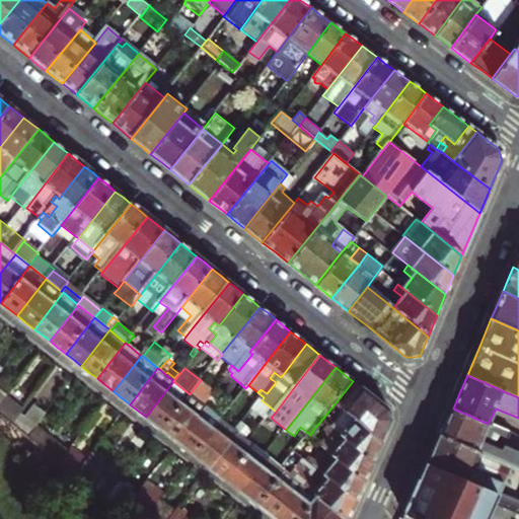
[(173,381),(146,417),(155,424),(161,429),(190,394),(173,381)]
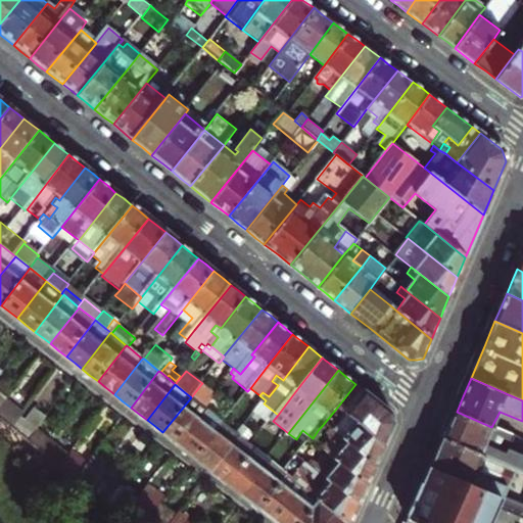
[(201,384),(191,397),(207,410),(217,397),(201,384)]
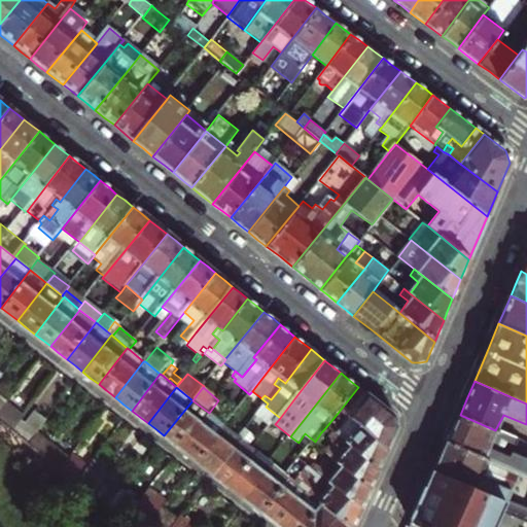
[(393,415),(358,387),(339,412),(349,419),(389,450),(394,438),(398,428),(396,422),(393,415)]
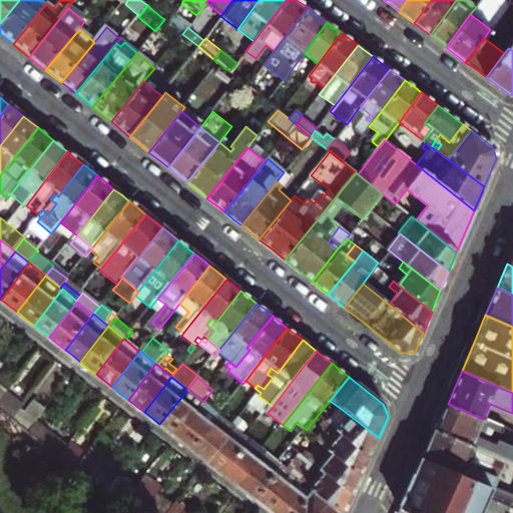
[(0,407),(12,418),(25,401),(0,381),(0,407)]
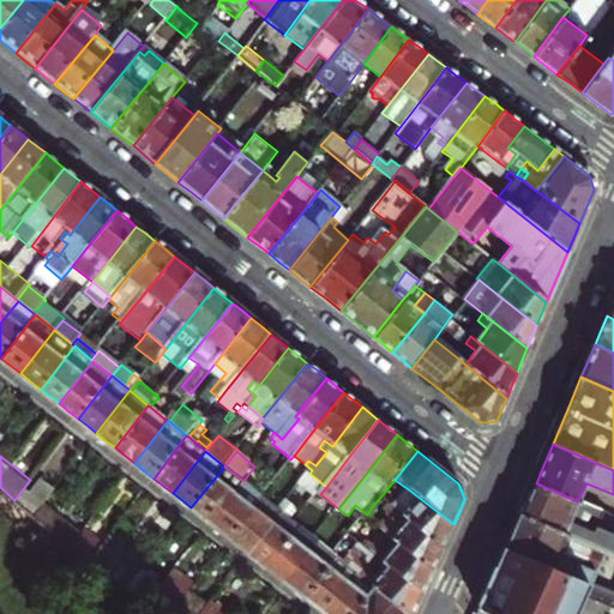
[(202,516),(210,523),(244,481),(224,467),(191,507),(202,516)]
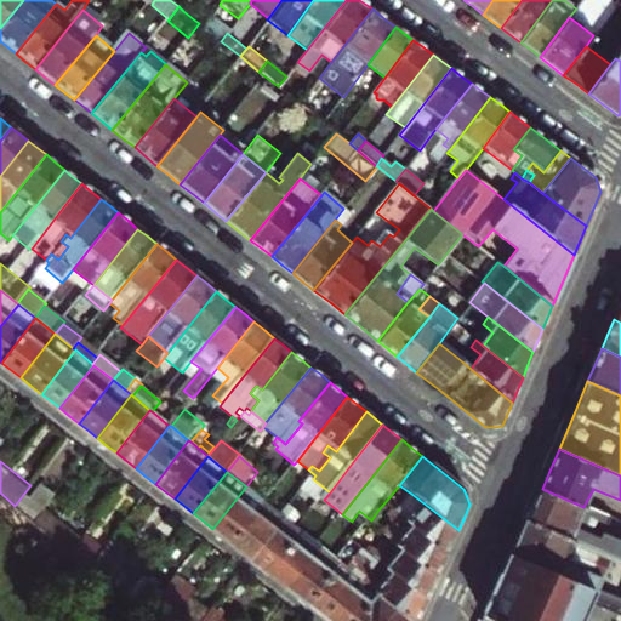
[(30,485),(15,506),(33,519),(55,491),(36,478),(30,485)]
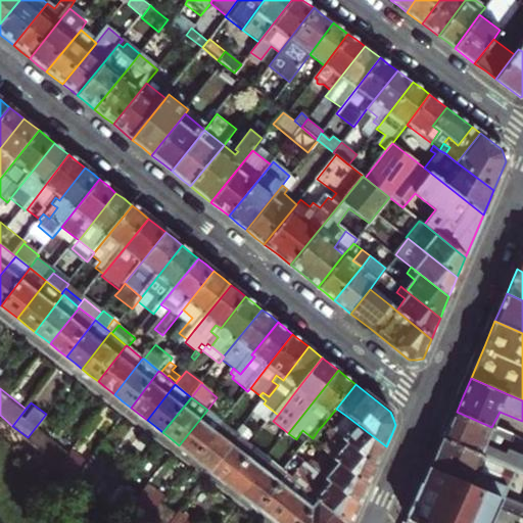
[(186,450),(195,458),(223,422),(207,410),(179,445),(186,450)]
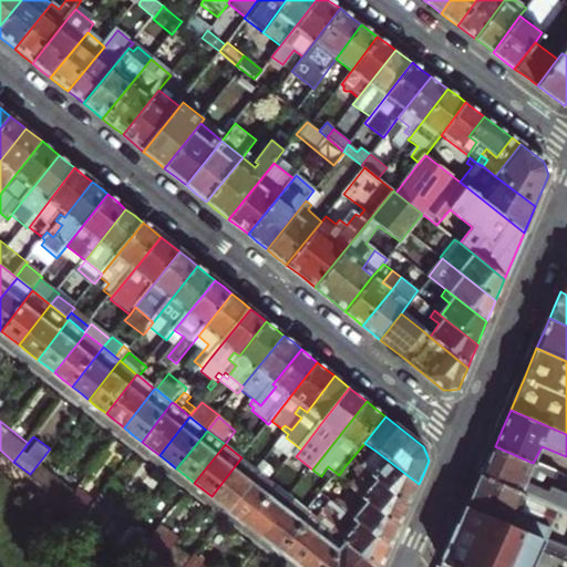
[(550,471),(533,463),(495,446),(488,462),(482,476),(559,511),(566,514),(566,497),(544,487),(550,471)]
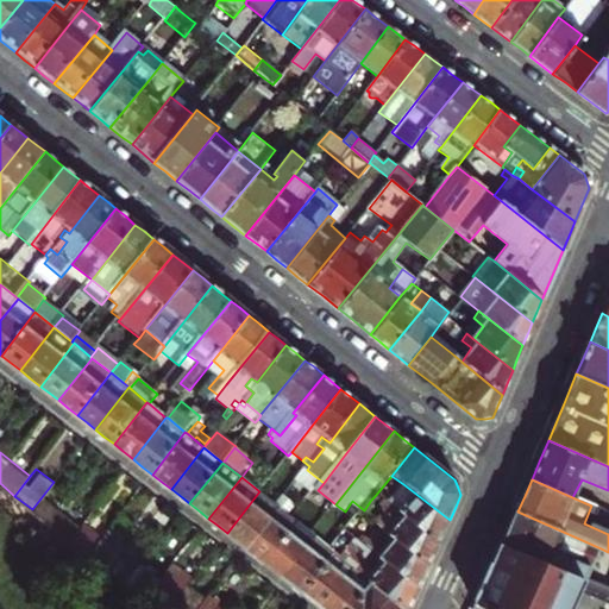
[(74,495),(55,481),(54,482),(32,509),(50,525),(74,495)]
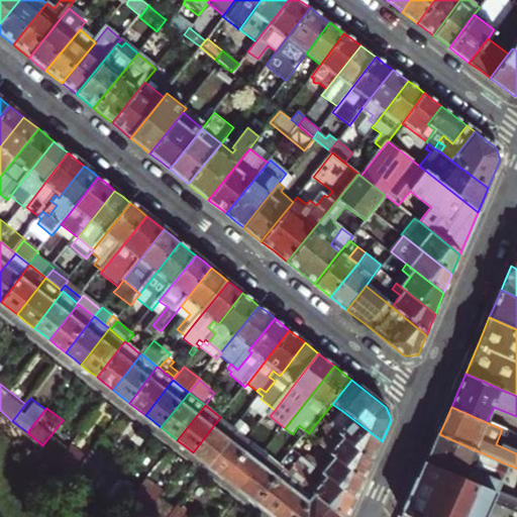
[(328,428),(333,432),(337,427),(342,431),(338,436),(371,463),(377,452),(382,441),(342,411),(328,428)]
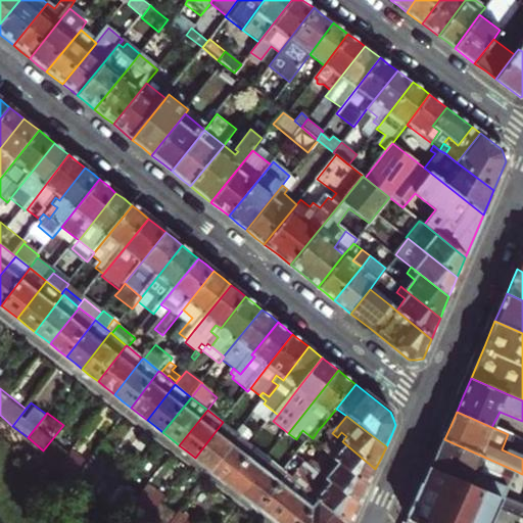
[(202,464),(210,470),(238,434),(223,422),(195,458),(202,464)]
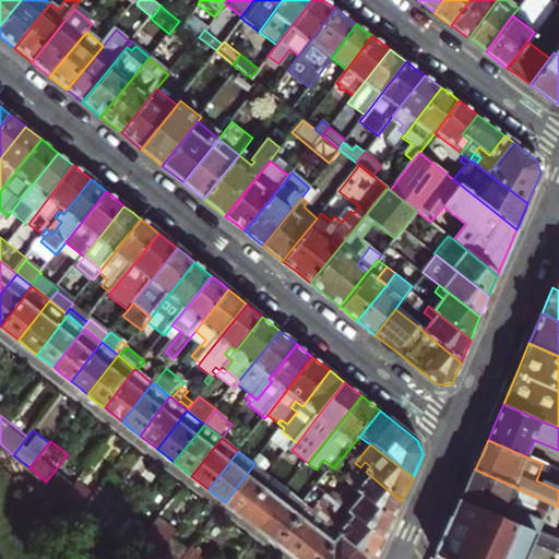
[(75,479),(85,468),(68,454),(46,482),(63,495),(75,479)]
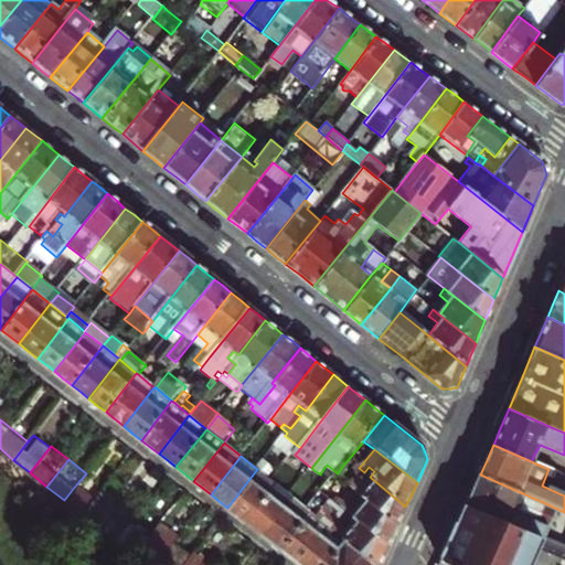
[(257,469),(265,476),(272,468),(264,462),(257,469)]
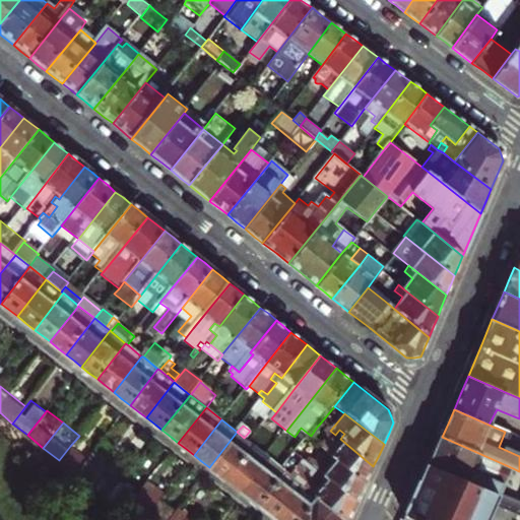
[(369,475),(373,466),(340,439),(344,434),(339,430),(335,435),(330,431),(327,429),(323,434),(330,440),(323,449),(324,450),(333,457),(365,483),(369,475)]
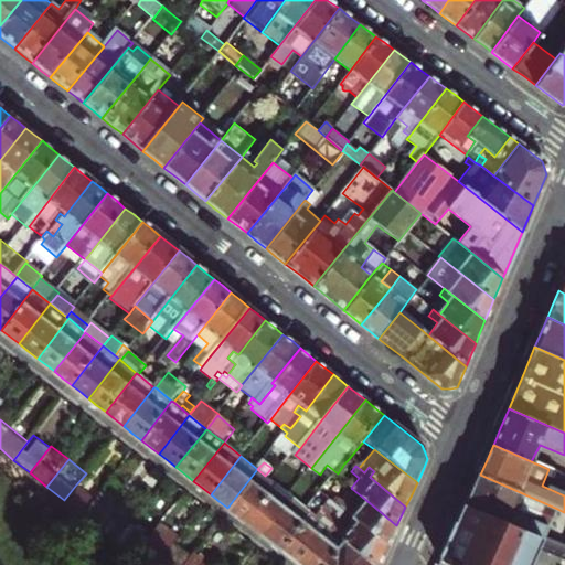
[(236,514),(245,522),(275,483),(265,476),(257,469),(227,508),(236,514)]
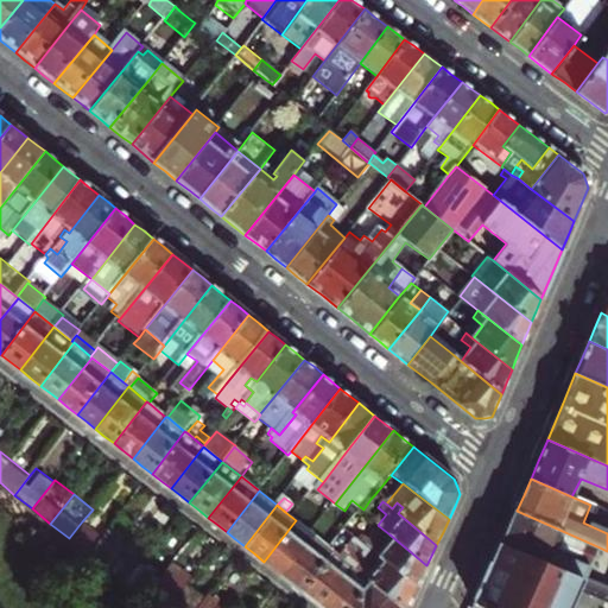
[(600,548),(517,511),(511,524),(502,543),(584,578),(600,548)]
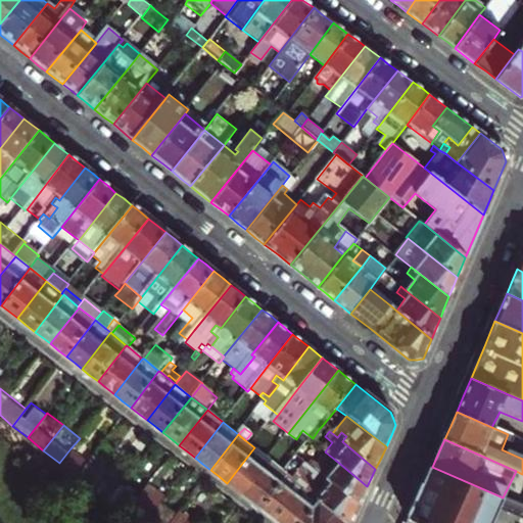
[(236,490),(243,495),(271,460),(254,447),(227,483),(236,490)]
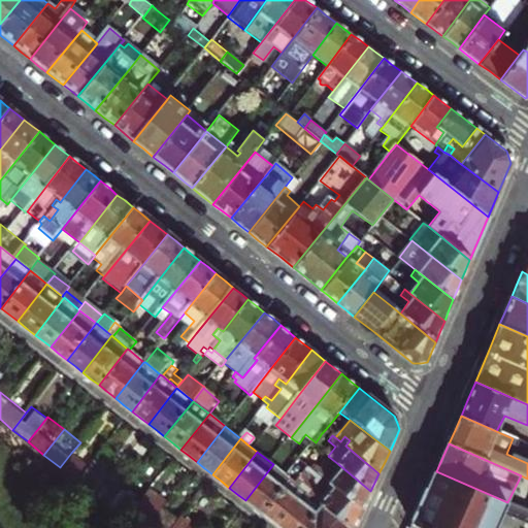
[(71,453),(60,467),(76,482),(89,466),(71,453)]
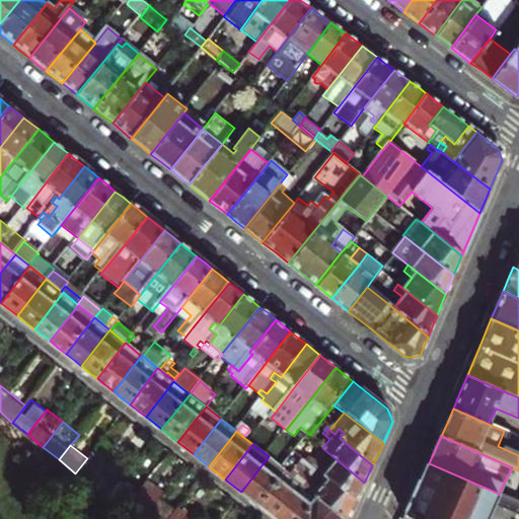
[(310,458),(307,462),(313,467),(319,472),(323,467),(327,471),(323,475),(326,478),(356,502),(360,492),(364,483),(332,456),(323,449),(314,461),(310,458)]
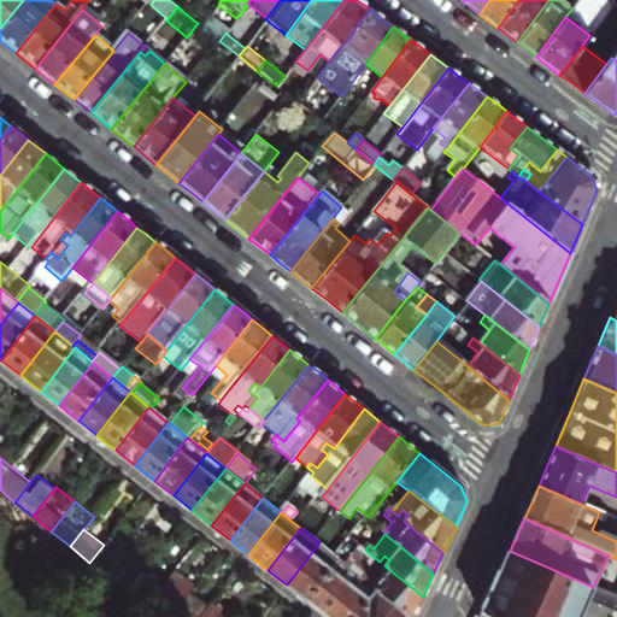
[(122,563),(131,551),(111,535),(104,545),(89,563),(110,577),(122,563)]
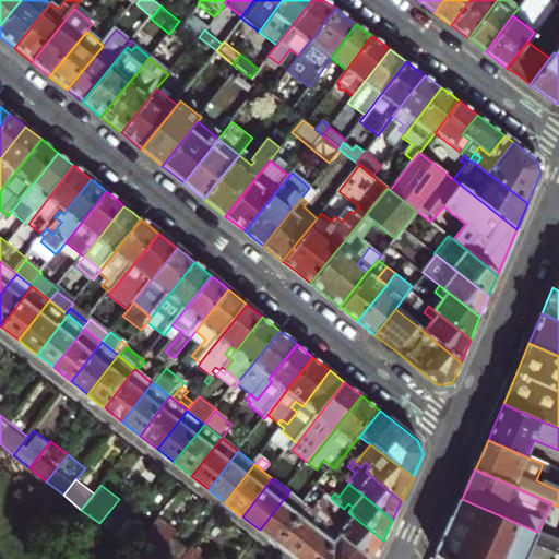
[(289,491),(260,530),(269,536),(276,543),(306,506),(289,491)]
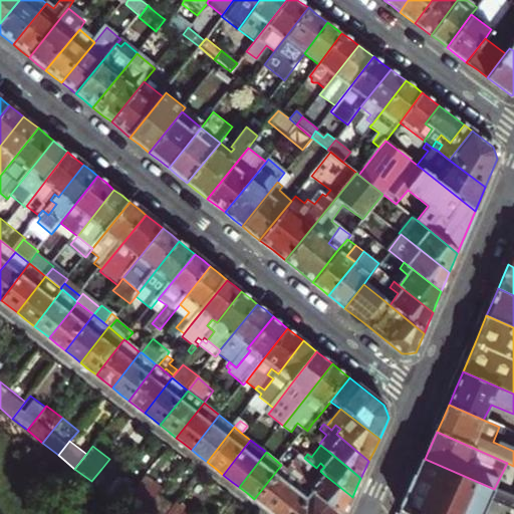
[(343,513),(348,505),(352,497),(323,474),(320,471),(324,467),(320,463),(316,468),(310,463),(304,458),(299,455),(287,470),(297,477),(312,490),(323,499),(342,513),(343,513)]
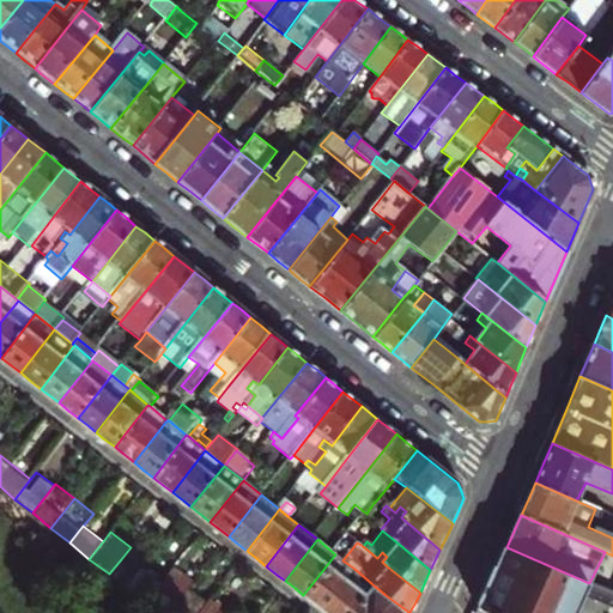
[(491,581),(481,604),(479,610),(485,612),(578,612),(587,598),(612,608),(612,594),(593,586),(589,583),(507,547),(498,566),(491,581)]
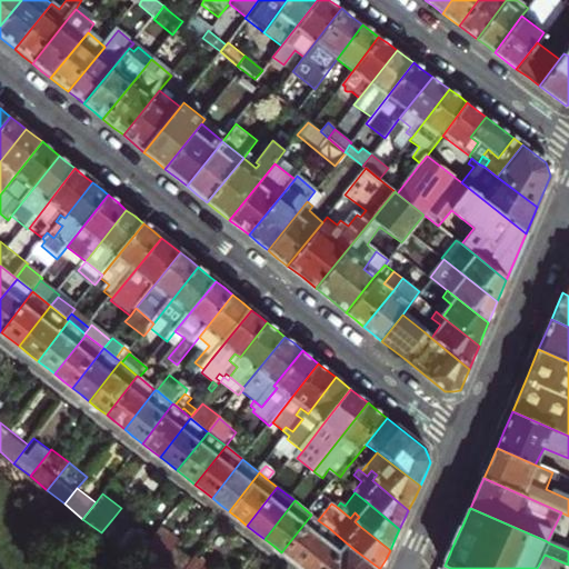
[(550,543),(568,551),(568,516),(561,512),(547,541),(550,543)]
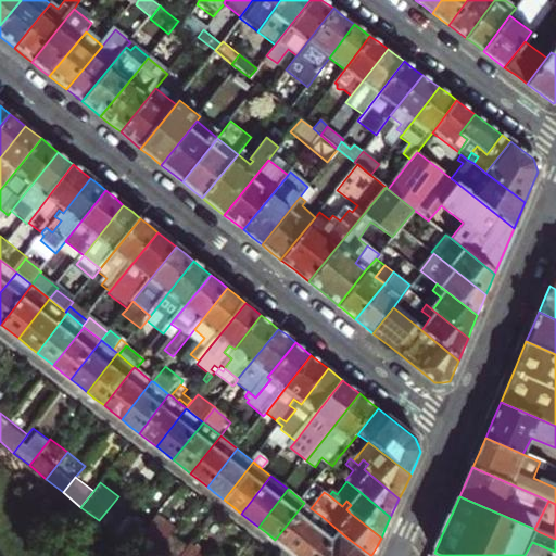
[(293,554),(321,516),(311,508),(304,503),(275,540),(285,547),(293,554)]
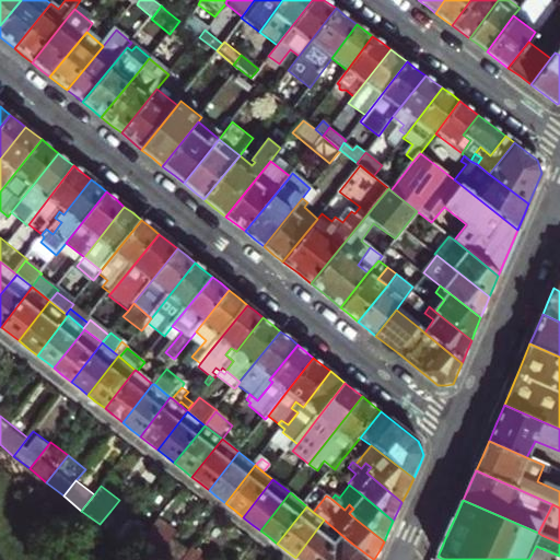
[(116,538),(127,523),(111,511),(100,524),(116,538)]
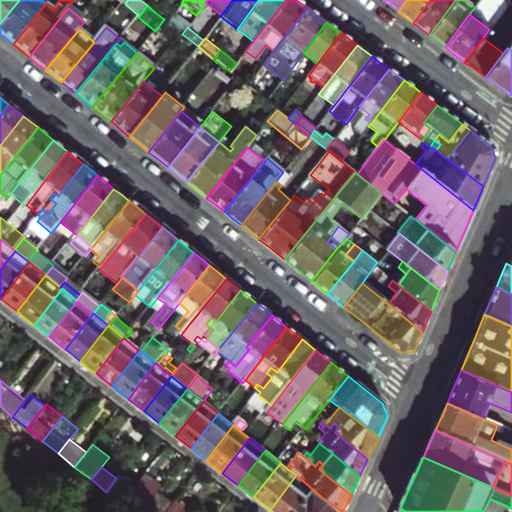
[(140,511),(158,490),(163,484),(147,472),(135,487),(122,504),(131,511),(140,511)]
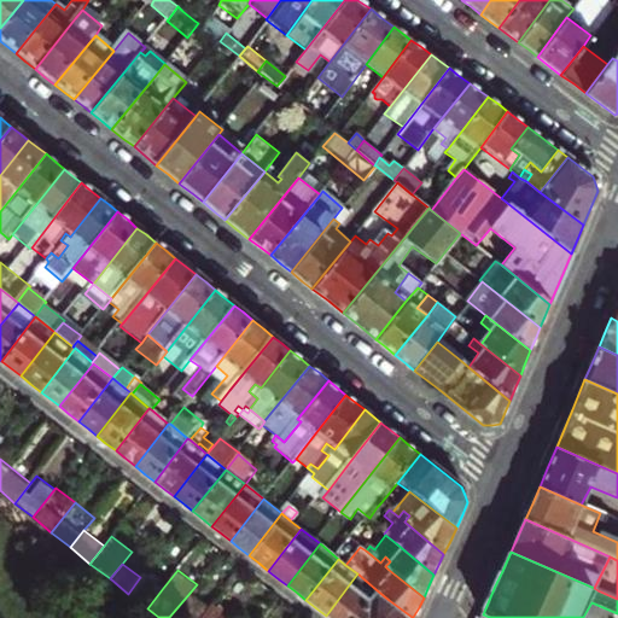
[(128,594),(147,608),(163,588),(144,573),(140,577),(128,594)]
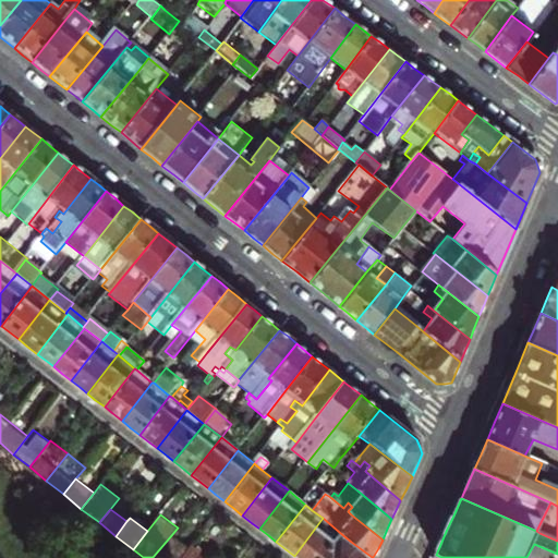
[(323,518),(294,556),(296,557),(318,557),(331,542),(339,532),(323,518)]
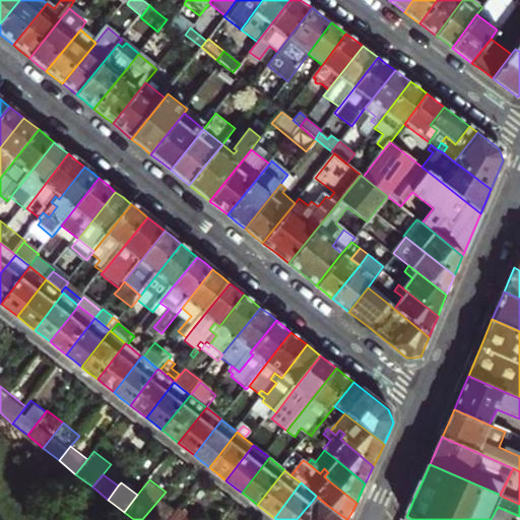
[(322,519),(328,513),(323,510),(327,505),(316,496),(309,505),(297,519),(322,519)]
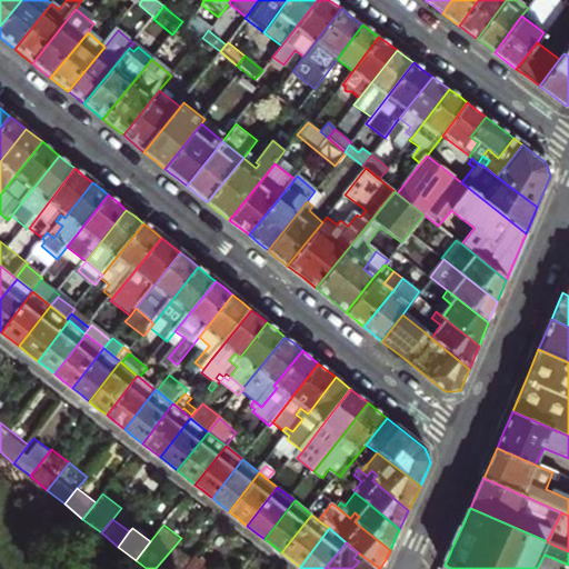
[(156,568),(185,568),(193,558),(176,545),(156,568)]
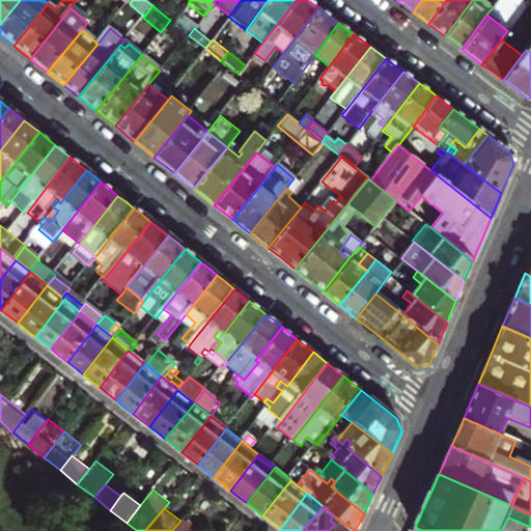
[(172,530),(198,530),(200,529),(184,515),(180,521),(172,530)]
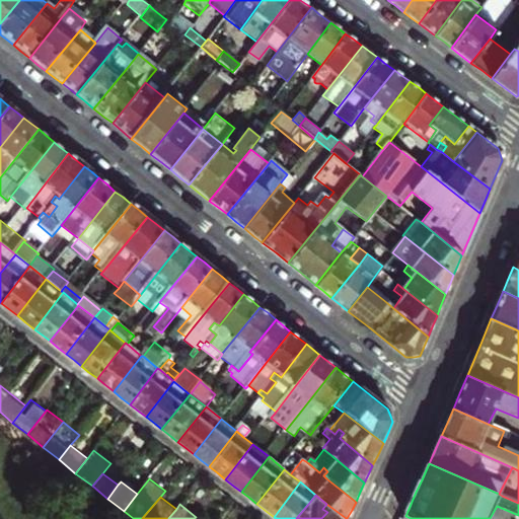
[(327,512),(321,518),(346,518),(326,504),(322,509),(327,512)]
